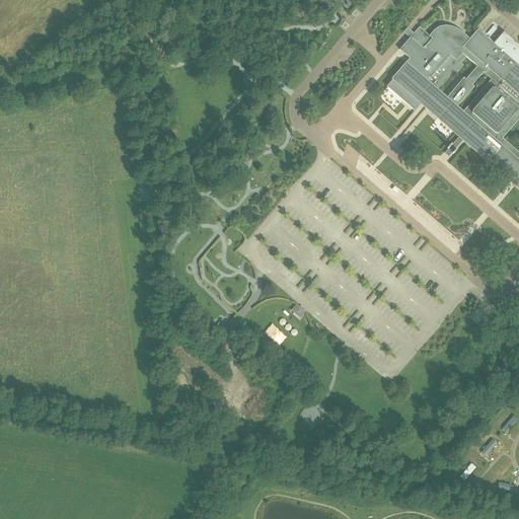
[(414,33),(408,28),(403,33),(410,39),(399,50),(410,59),(405,63),(392,79),(393,80),(387,87),(414,110),(415,112),(422,103),(422,104),(426,107),(459,137),(463,140),(504,175),(497,184),(505,176),(507,173),(518,183),(515,186),(518,189),(518,45),(504,32),(494,45),(478,31),(471,40),(464,33),(463,33),(458,29),(453,26),(446,25),(440,26),(434,30),(433,31),(430,35),(420,27),(419,27),(414,33)]
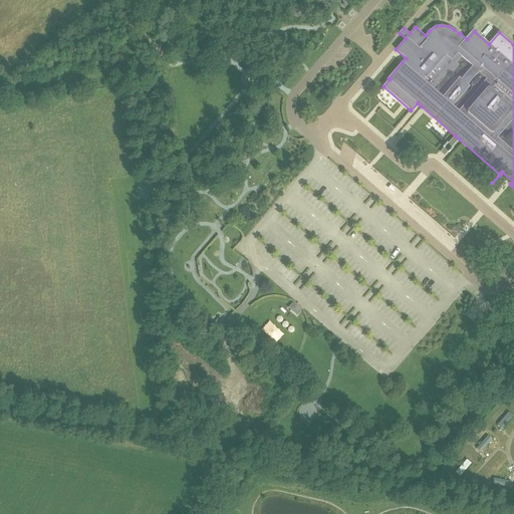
[(356,137),(359,142),(366,137),(363,132),(356,137)]
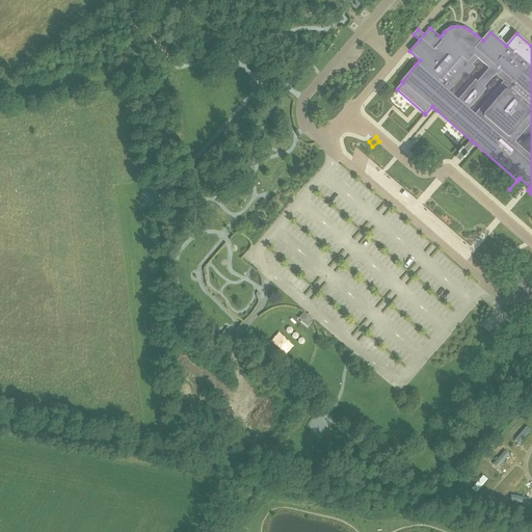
[(455,204),(448,206),(451,212),(457,210),(455,204)]
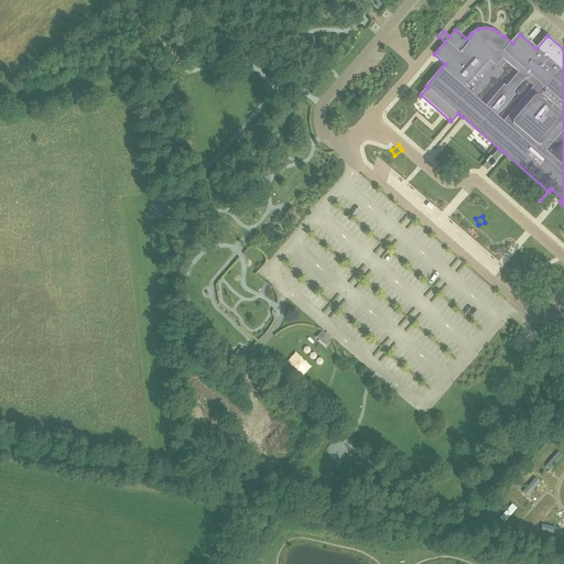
[(326,346),(328,344),(333,339),(323,331),(320,335),(316,338),(326,346)]
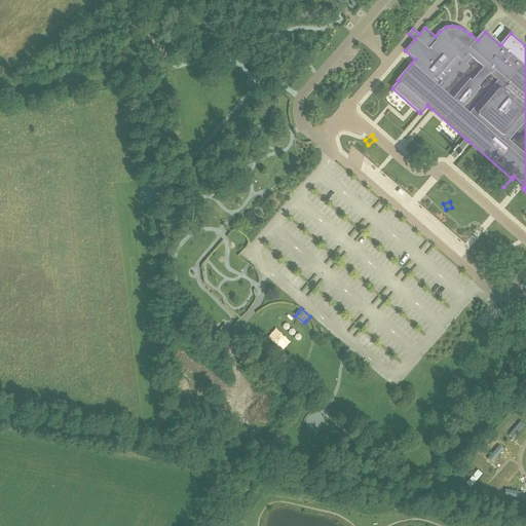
[(519,423),(509,436),(515,441),(525,428),(519,423)]
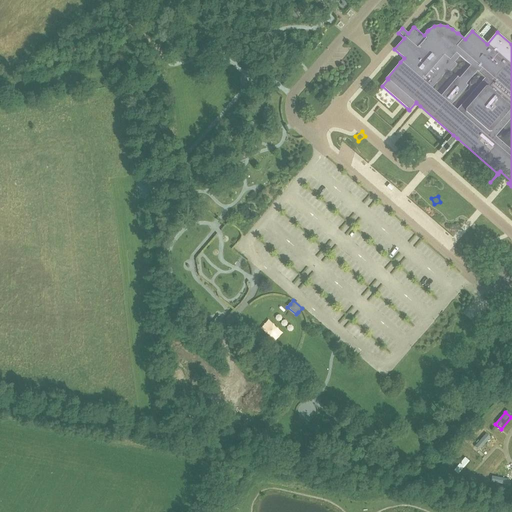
[(486,434),(475,447),(480,452),(492,439),(486,434)]
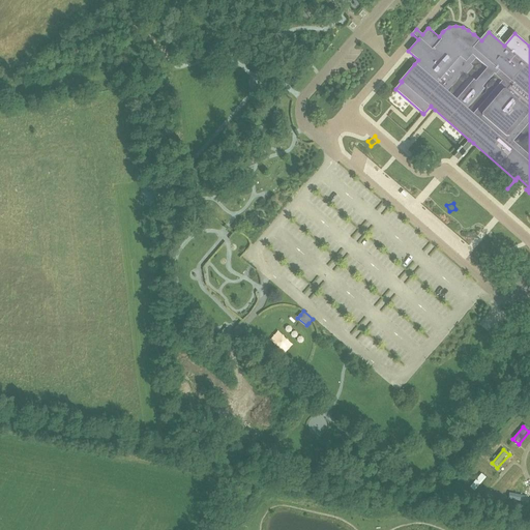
[(473,496),(489,477),(483,473),(468,491),(473,496)]
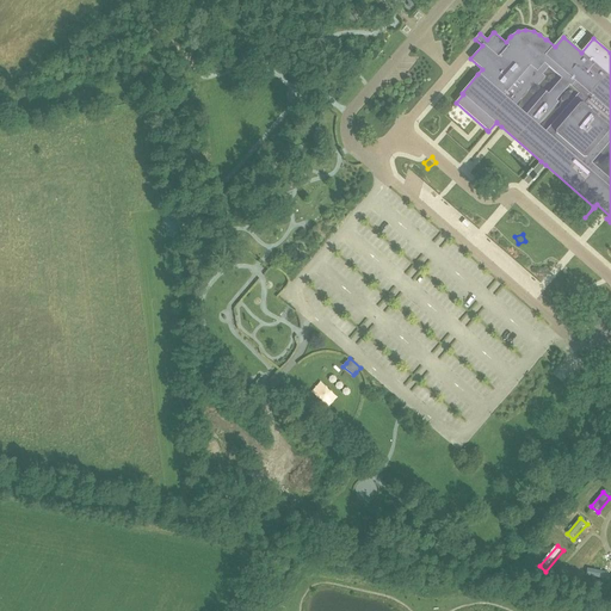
[(610,574),(582,569),(581,578),(610,582),(610,574)]
